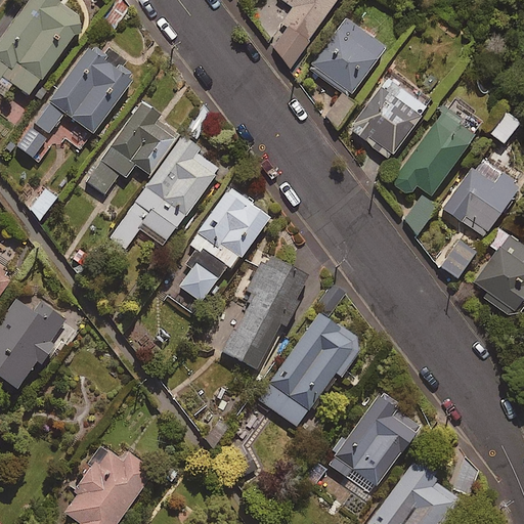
[(77,16),(54,0),(27,0),(0,37),(0,86),(6,91),(12,84),(28,95),(78,28),(77,16)]
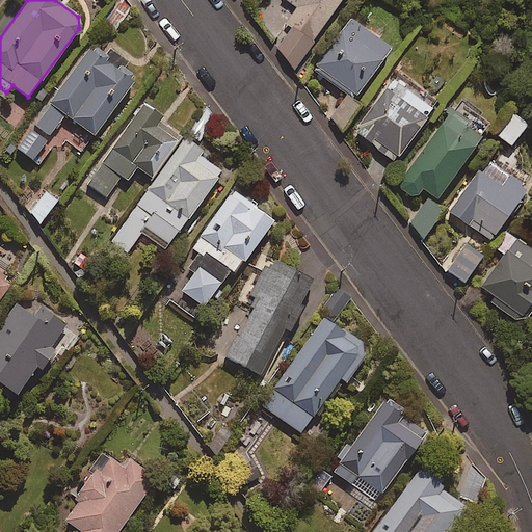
[(340,0),(286,0),(297,7),(286,24),(291,28),(275,52),(296,67),(340,0)]
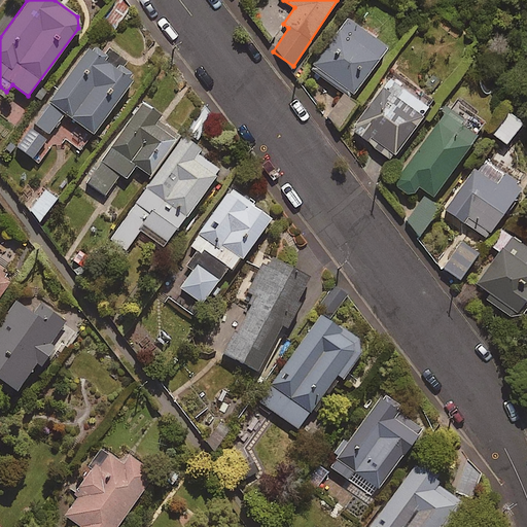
[(386,47),(347,19),(311,70),(350,98),(386,47)]
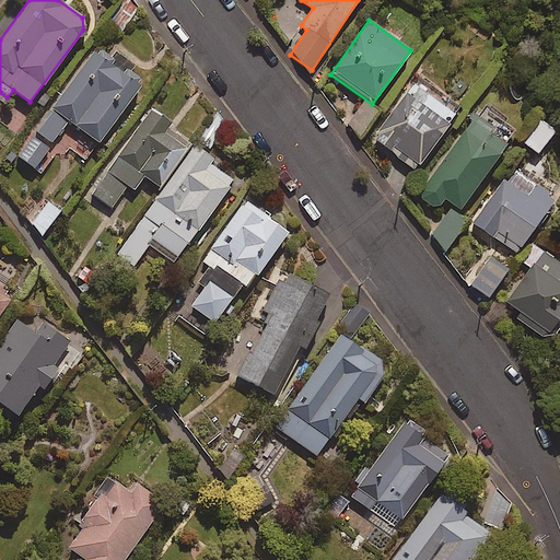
[(142,82),(95,48),(36,130),(53,142),(68,121),(82,132),(70,150),(85,161),(142,82)]
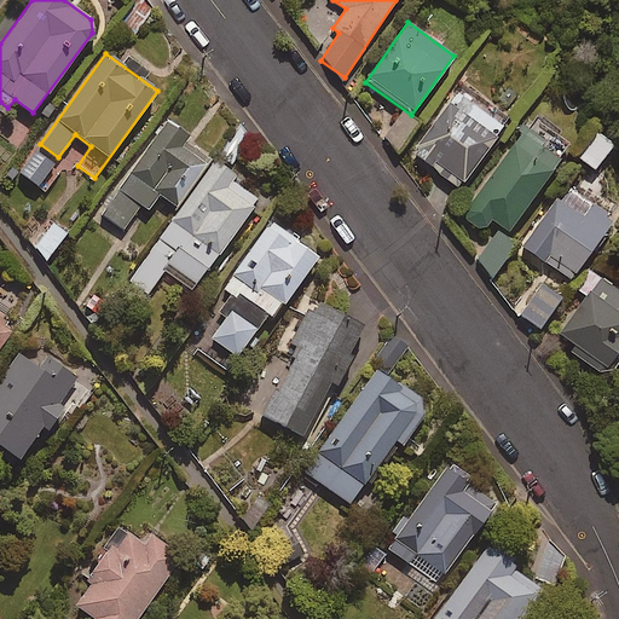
[(508,117),(461,84),(411,154),(460,187),(508,117)]
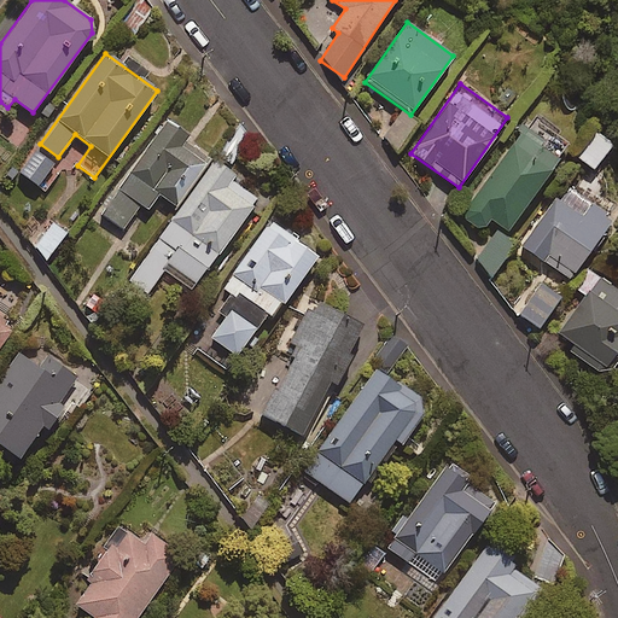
[(185,136),(165,122),(101,214),(123,229),(140,205),(147,210),(158,196),(175,208),(209,159),(181,141),(185,136)]
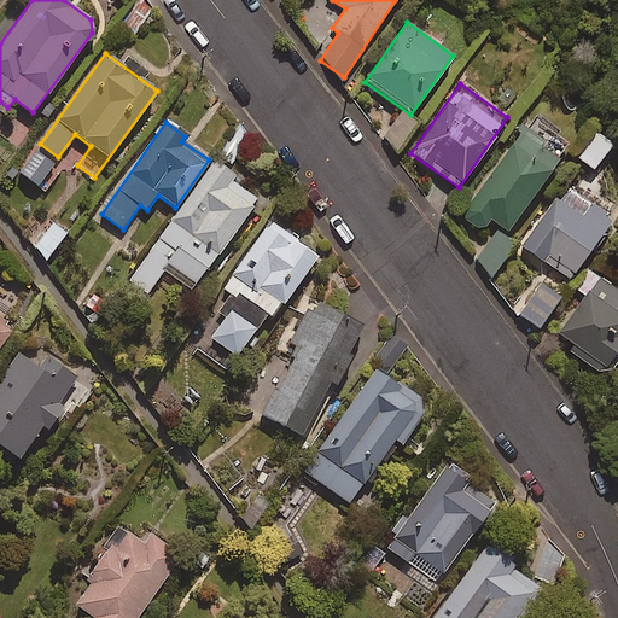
[(558,162),(513,129),(454,211),(481,231),(490,219),(507,231),(558,162)]
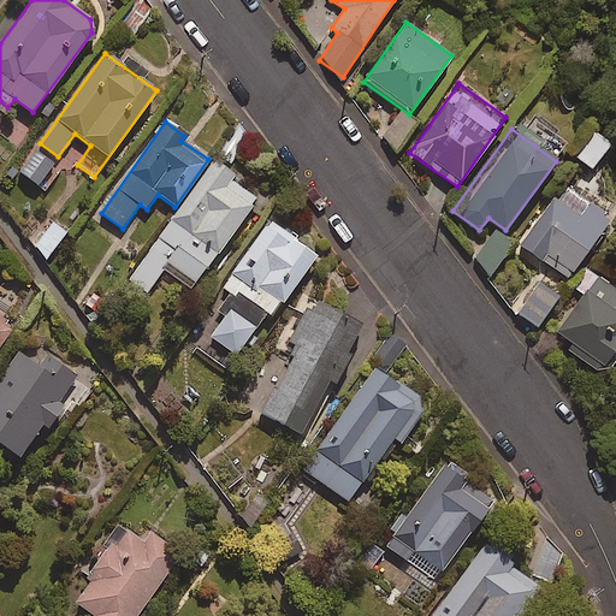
[(609,146),(596,135),(578,159),(591,169),(609,146)]
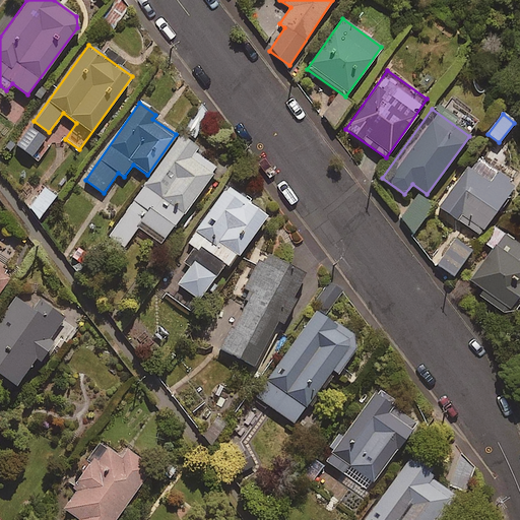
[(51,142),(29,127),(15,145),(38,161),(51,142)]
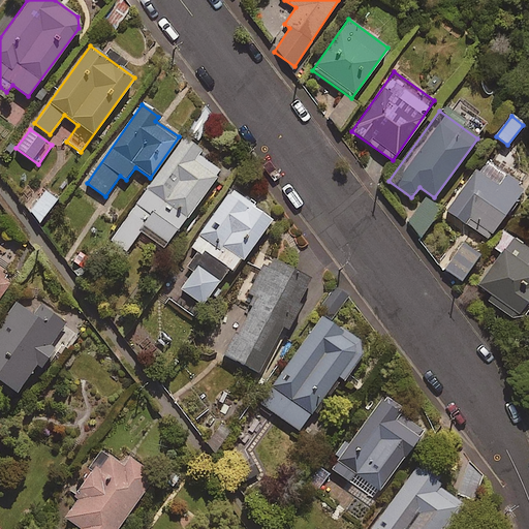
[(200,149),(185,137),(110,240),(125,251),(139,231),(163,249),(220,172),(196,155),(200,149)]
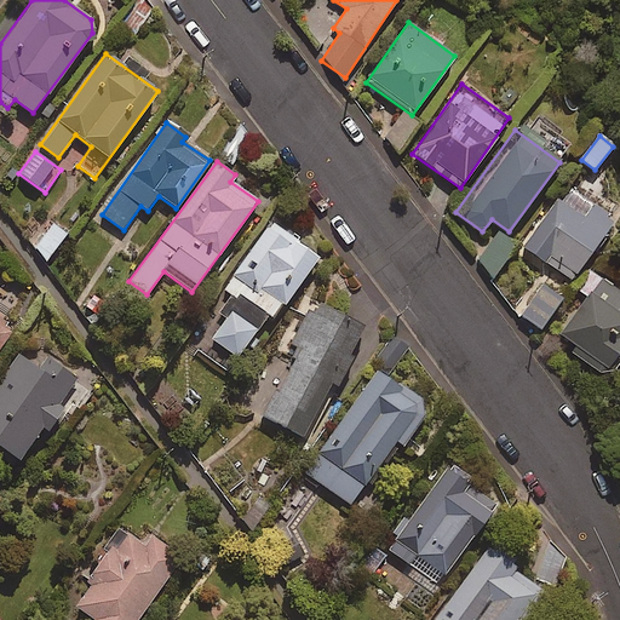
[(583,218),(557,199),(523,247),(570,281),(613,220),(591,205),(583,218)]
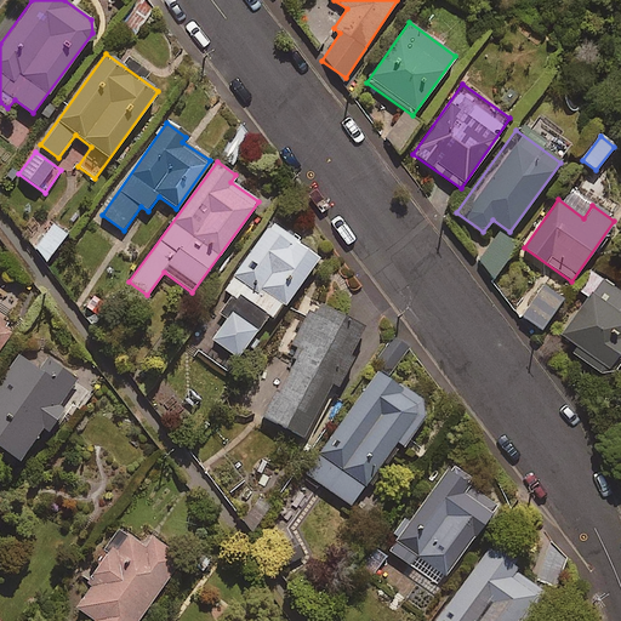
[(297,238),(273,221),(223,291),(238,301),(201,354),(228,372),(269,313),(275,317),(317,258),(295,243),(297,238)]
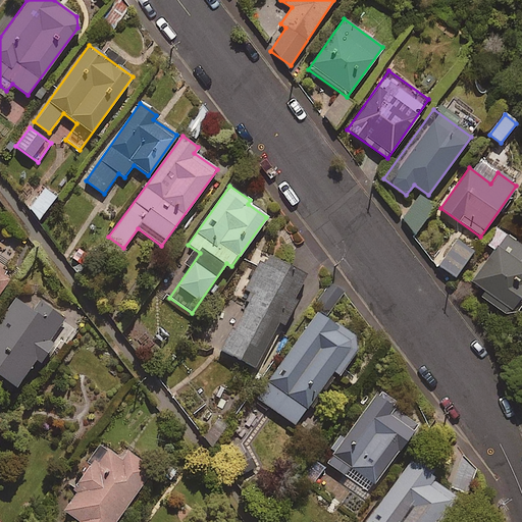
[(55,198),(43,188),(28,208),(40,217),(55,198)]
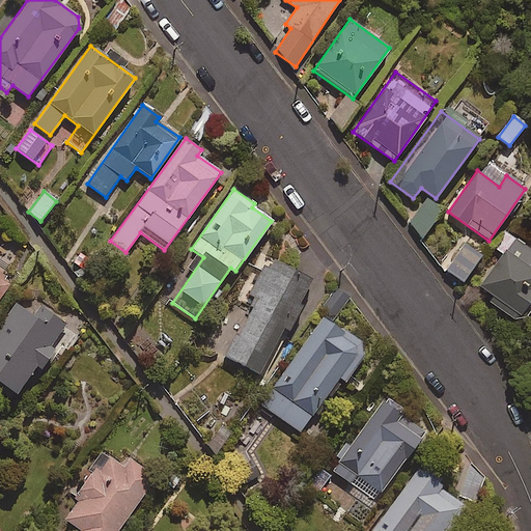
[(443,210),(426,198),(408,225),(423,236),(443,210)]
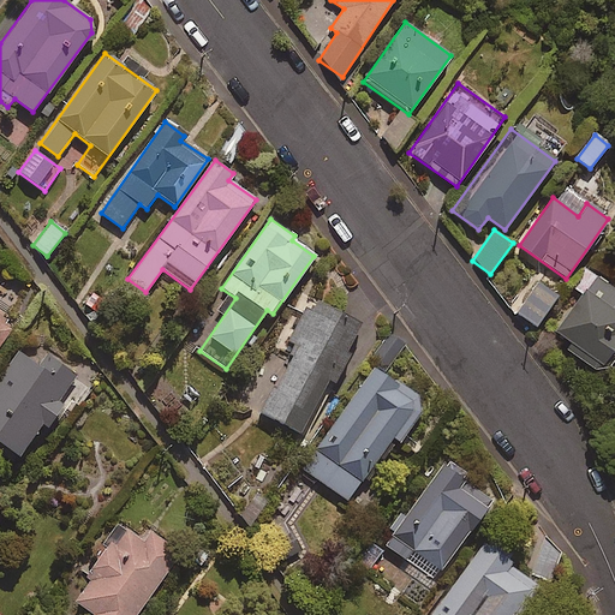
[(614,334),(614,292),(589,270),(574,287),(583,294),(553,330),(599,370),(614,351),(614,334),(614,335),(614,334)]
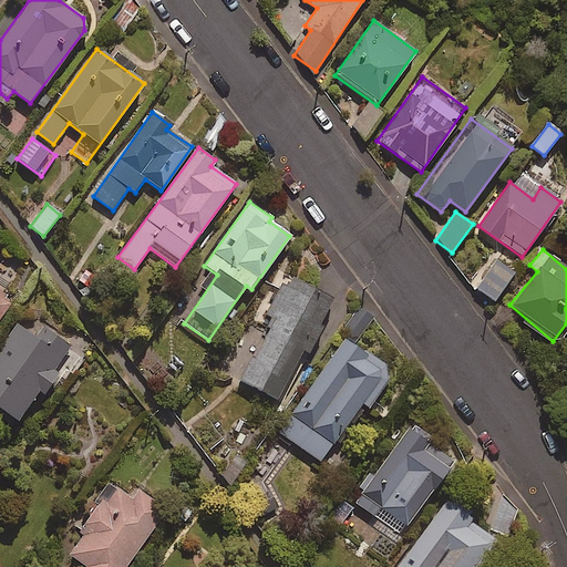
[(514,274),(493,259),(473,287),(493,301),(514,274)]
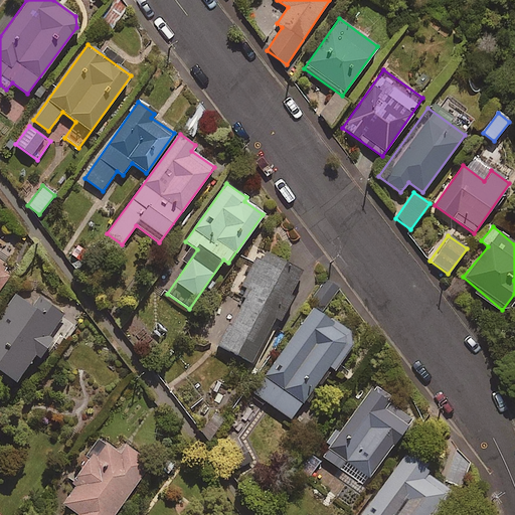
[(301,272),(260,249),(235,293),(243,298),(217,345),(249,363),(301,272)]
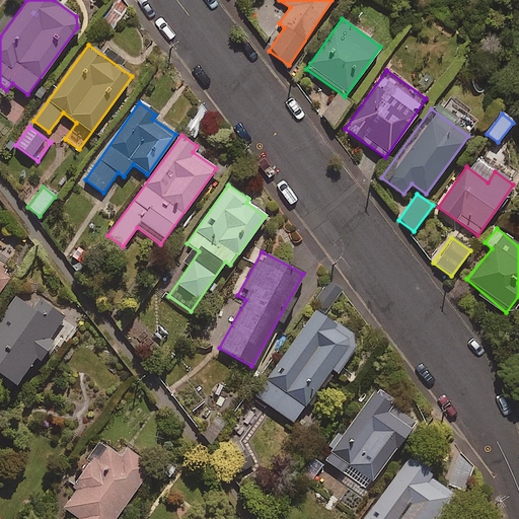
[(0,289),(10,276),(0,269),(0,289)]
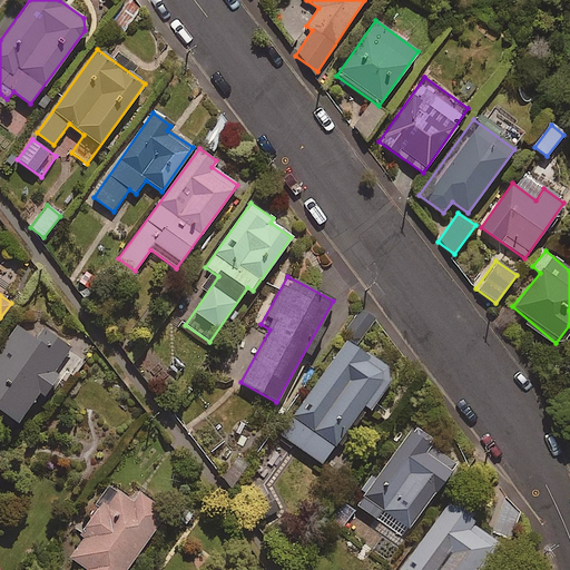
[(71,347),(41,325),(32,337),(17,326),(0,349),(0,412),(16,424),(38,393),(42,396),(58,375),(53,372),(71,347)]
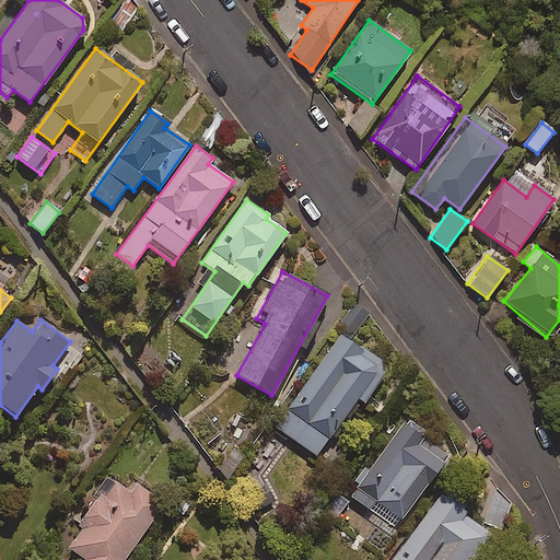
[(386,370),(339,337),(275,427),(316,456),(357,398),(362,403),(386,370)]
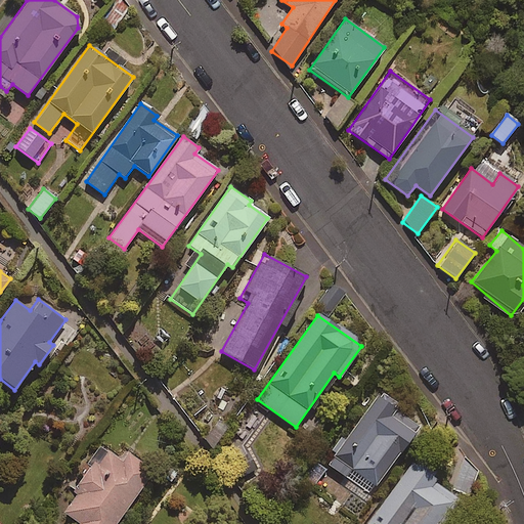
[(398,405),(380,392),(325,463),(344,477),(350,468),(374,486),(419,428),(395,409),(398,405)]
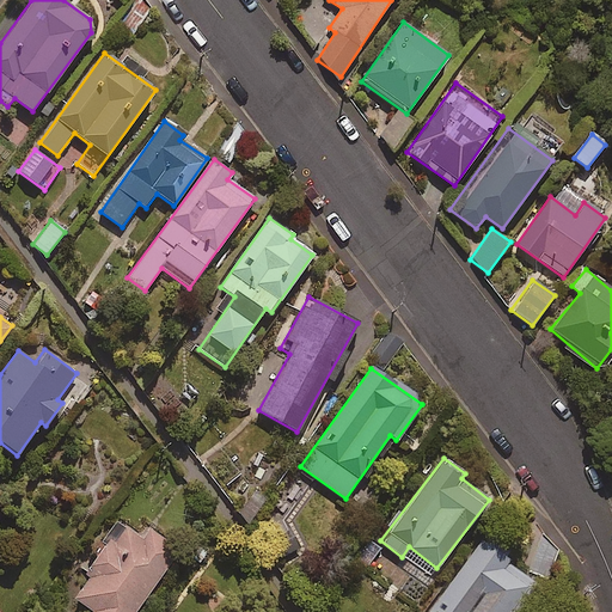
[(140,538),(121,524),(84,574),(87,576),(68,603),(81,611),(134,611),(178,552),(147,528),(140,538)]
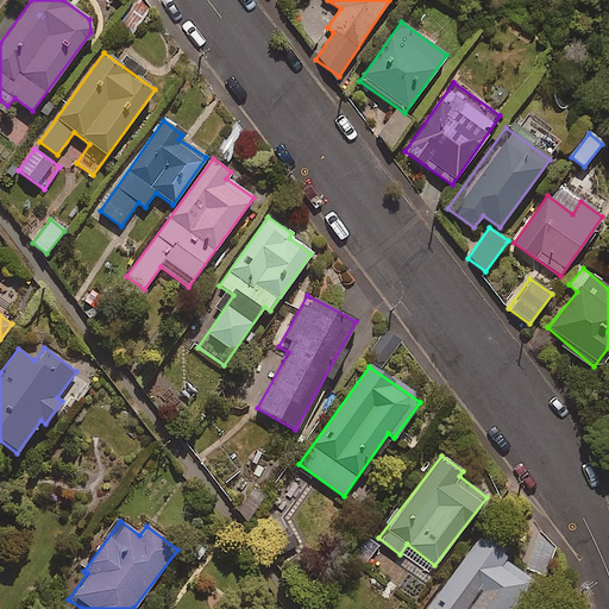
[(378,545),(364,535),(351,557),(365,566),(378,545)]
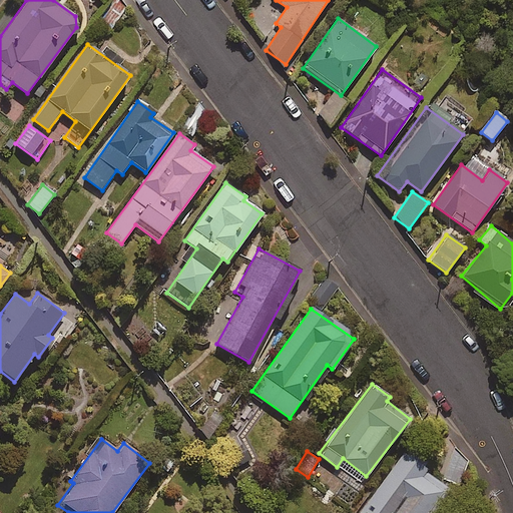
[(426,468),(404,452),(360,512),(429,512),(447,489),(424,472),(426,468)]
